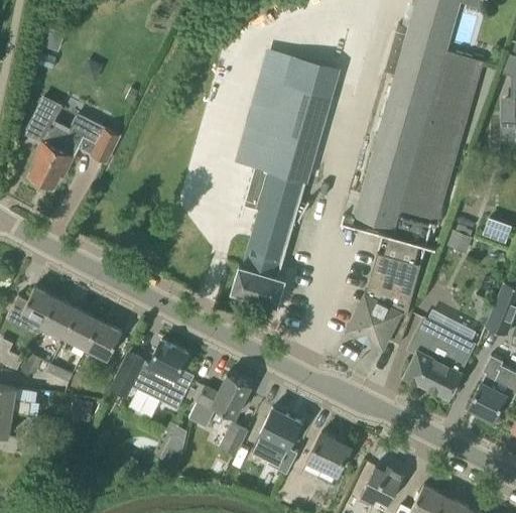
[(436,226),(484,62),(482,62),(484,56),(475,54),(474,59),(445,51),(460,0),(417,0),(409,29),(398,26),(384,73),(396,77),(376,144),(359,207),(355,218),(393,229),(394,229),(398,216),(430,225),(436,226)]
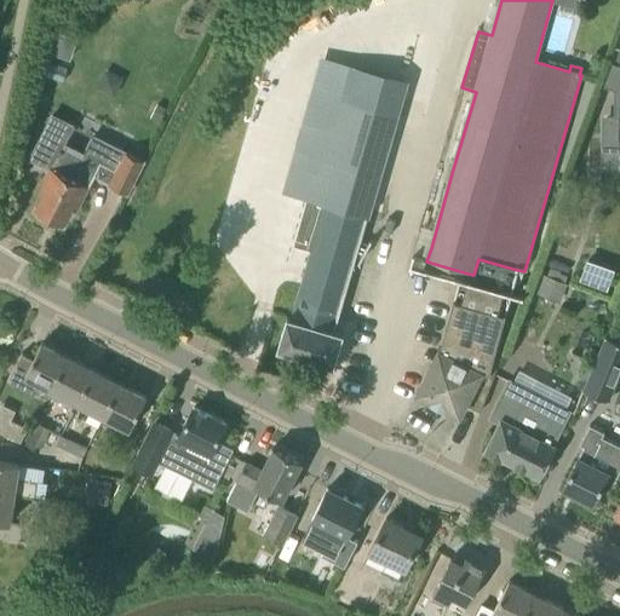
[(78,40),(56,34),(50,55),(70,62),(78,40)]
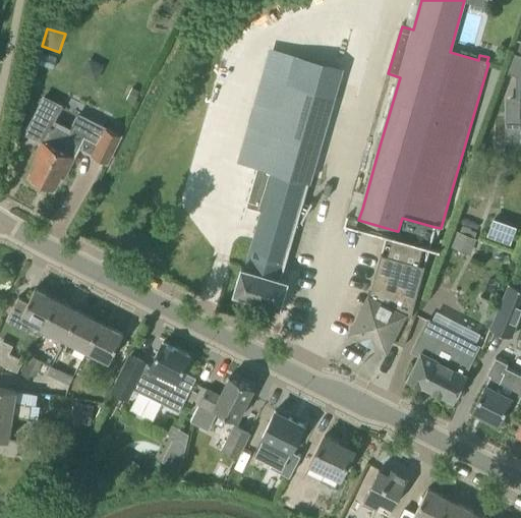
[(520,43),(517,42),(512,55),(520,57),(520,43)]
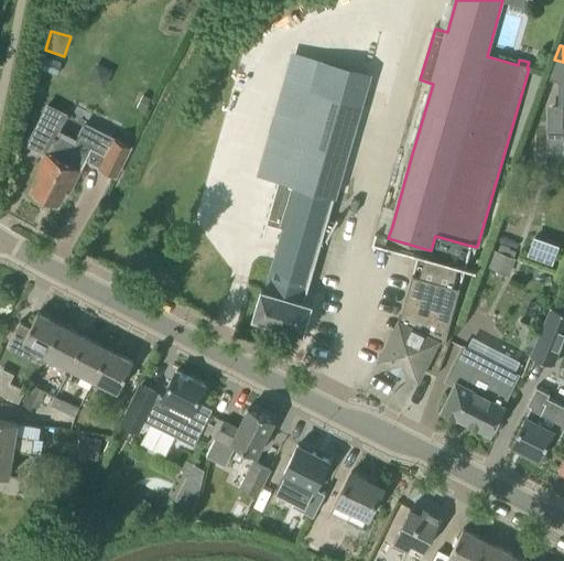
[(563,155),(563,62),(554,60),(548,81),(563,85),(563,109),(553,109),(553,126),(563,126),(563,157),(563,155)]
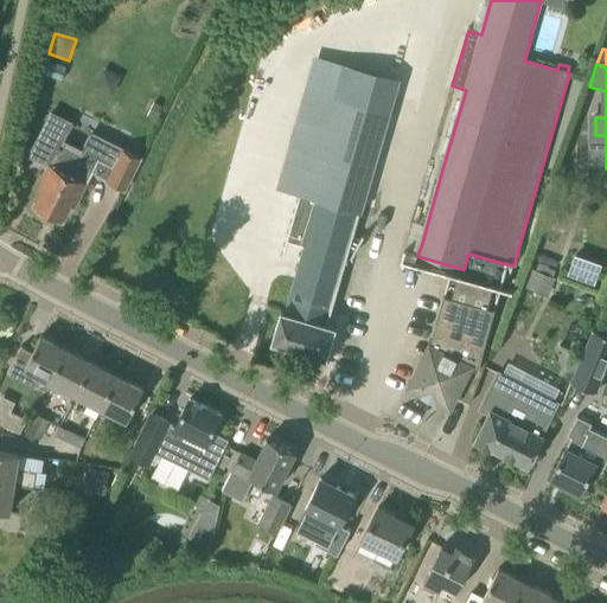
[(390,108),(364,96),(331,91),(326,104),(306,85),(275,186),(301,197),(295,217),(288,242),(305,248),(286,314),(282,313),(273,344),(327,360),(337,328),(326,326),(355,225),(358,212),(385,121),(390,108)]
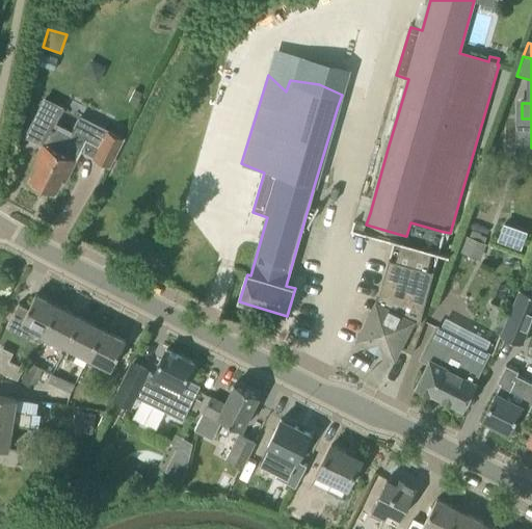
[(134,93),(129,103),(139,108),(144,97),(134,93)]
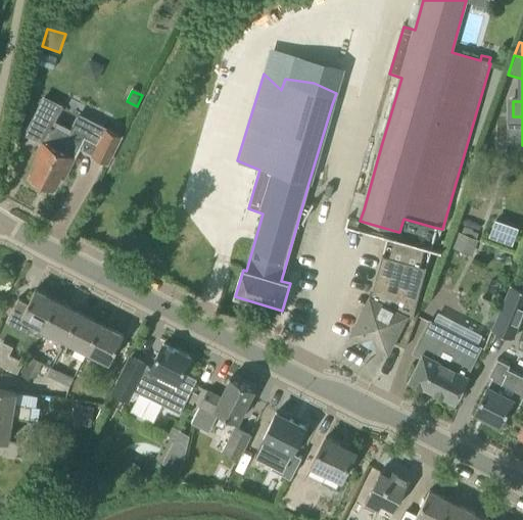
[(44,97),(26,134),(43,143),(33,163),(36,164),(30,179),(33,181),(33,185),(40,188),(42,186),(54,191),(61,178),(64,179),(80,148),(93,154),(91,157),(108,167),(123,139),(105,130),(102,137),(78,124),(73,133),(53,124),(61,106),(44,97)]
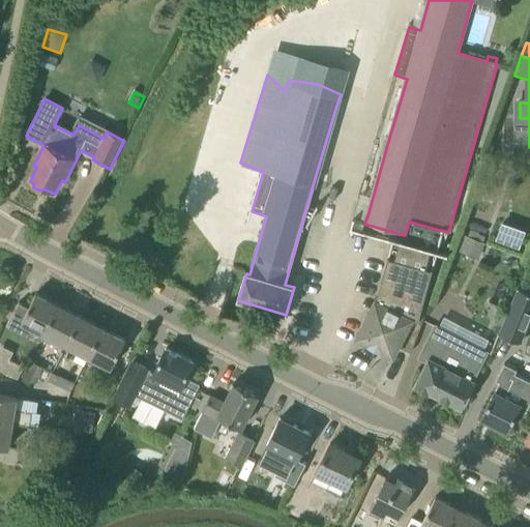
[(421,311),(442,231),(409,222),(405,235),(404,235),(384,304),(383,303),(363,342),(369,344),(369,345),(380,351),(381,350),(393,356),(399,348),(411,354),(427,313),(421,311)]
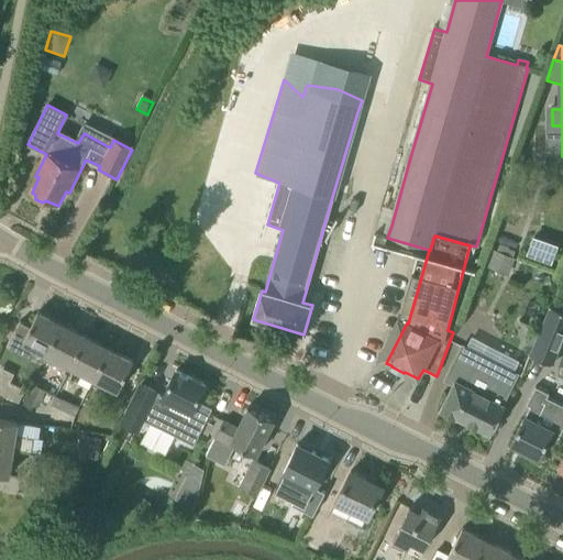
[(559,246),(533,238),(527,257),(552,266),(559,246)]
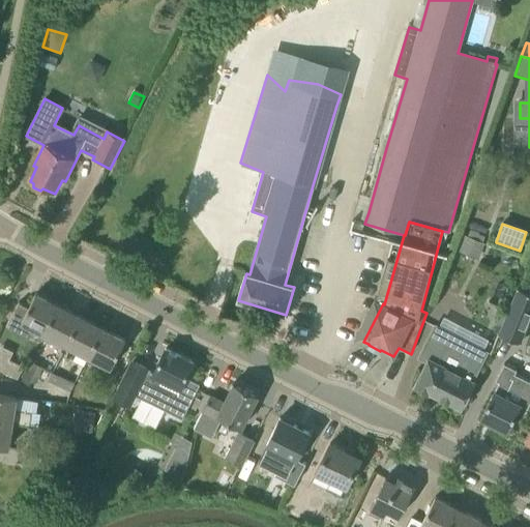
[(484,245),(482,244),(468,239),(470,233),(464,231),(455,253),(479,261),(484,245)]
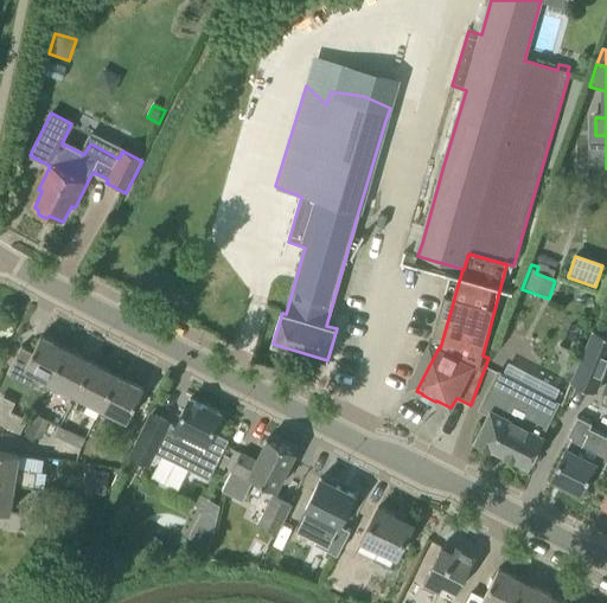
[(606,341),(593,334),(569,383),(595,396),(606,370),(606,341)]
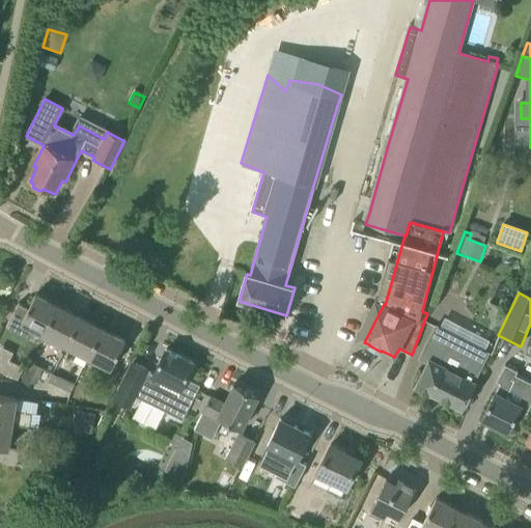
[(59,307),(36,296),(29,310),(19,305),(7,328),(30,340),(35,331),(45,336),(59,307)]
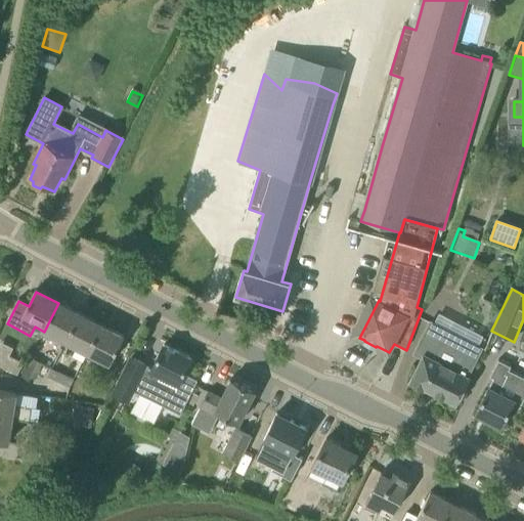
[(66,343),(80,314),(58,303),(44,332),(66,343)]
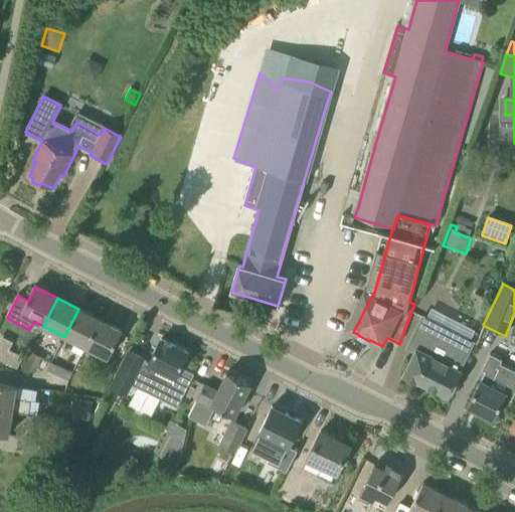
[(87,348),(100,320),(78,309),(64,337),(87,348)]
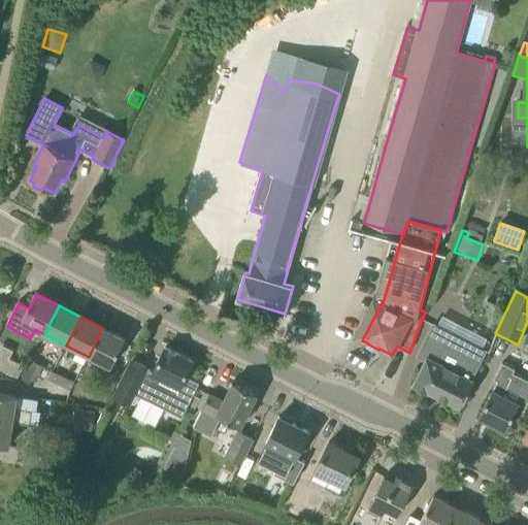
[(470,381),(485,353),(437,328),(434,326),(419,357),(426,361),(413,386),(428,393),(428,392),(459,408),(472,382),(470,381)]
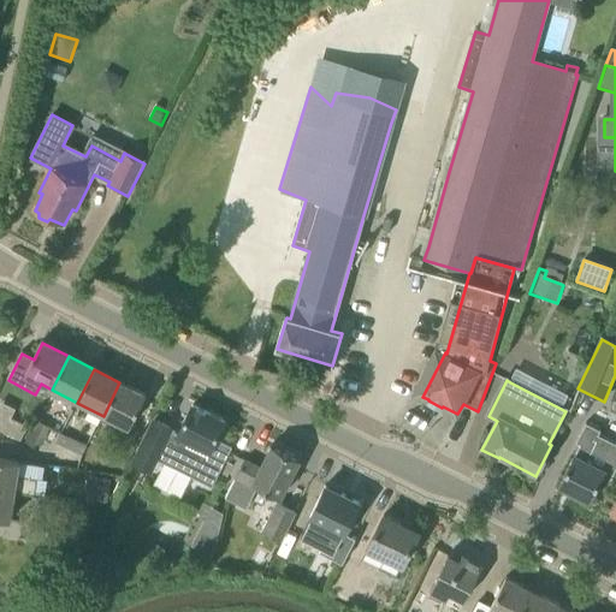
[(130,429),(146,396),(119,382),(104,416),(130,429)]
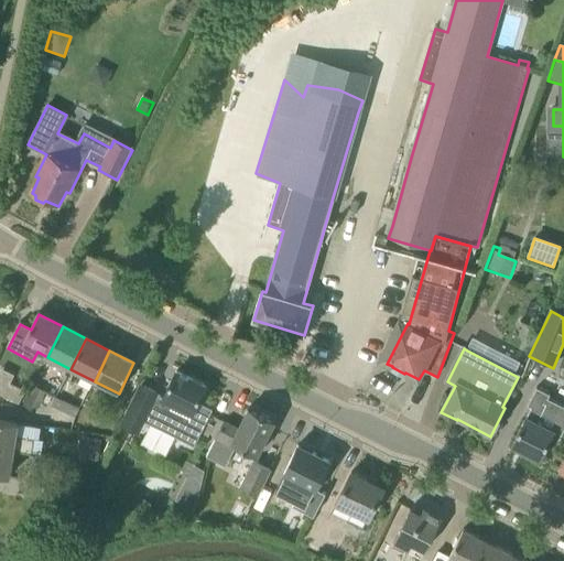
[(122,424),(138,433),(144,419),(196,444),(213,411),(198,403),(206,388),(176,373),(163,399),(156,396),(158,395),(141,387),(136,397),(122,424)]
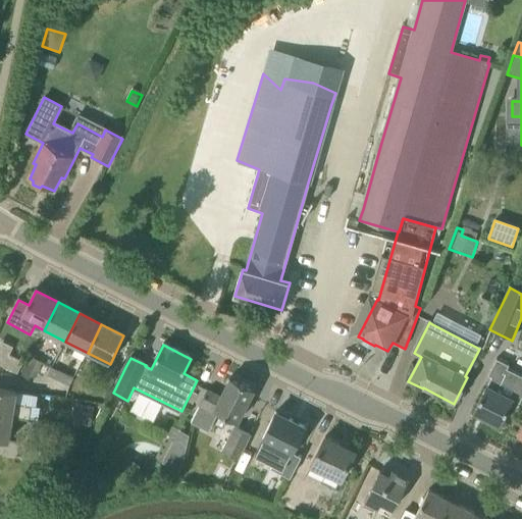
[(9,357),(4,368),(17,375),(22,363),(9,357)]
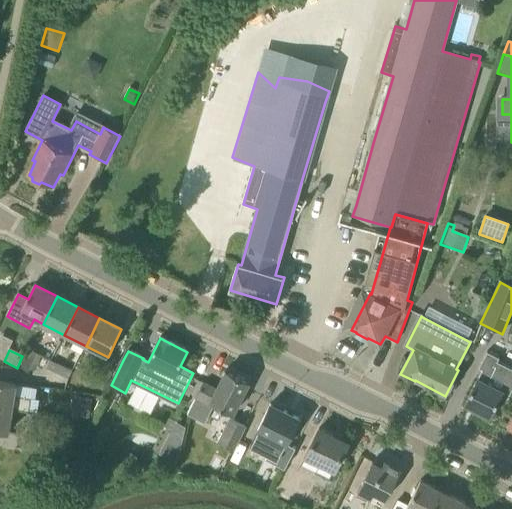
[(465,406),(490,418),(503,393),(511,397),(511,394),(511,372),(496,365),(498,361),(486,355),(478,370),(482,371),(465,406)]
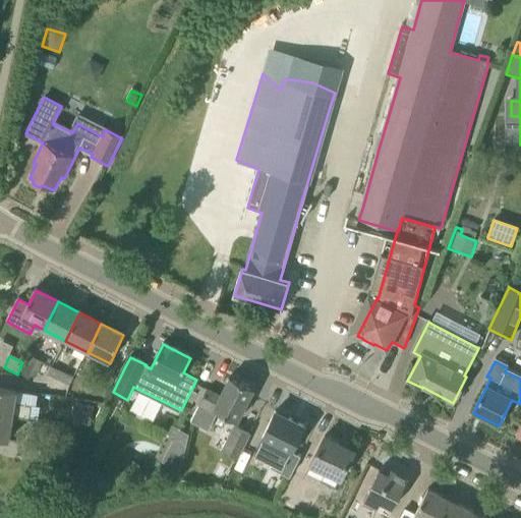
[(198,408),(212,415),(216,417),(219,412),(238,422),(254,390),(230,378),(221,397),(208,391),(198,408)]
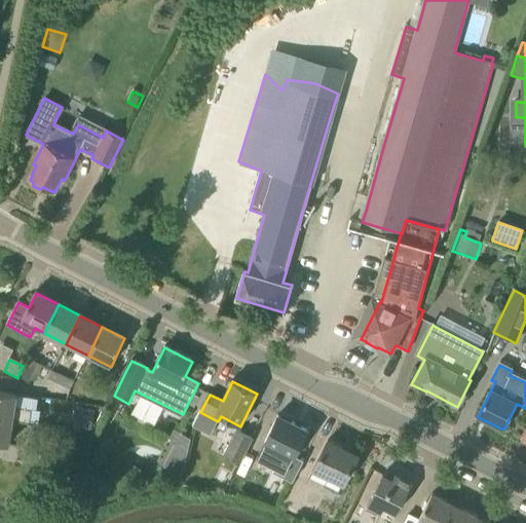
[(30,423),(32,410),(14,407),(16,396),(0,393),(0,418),(12,421),(30,423)]
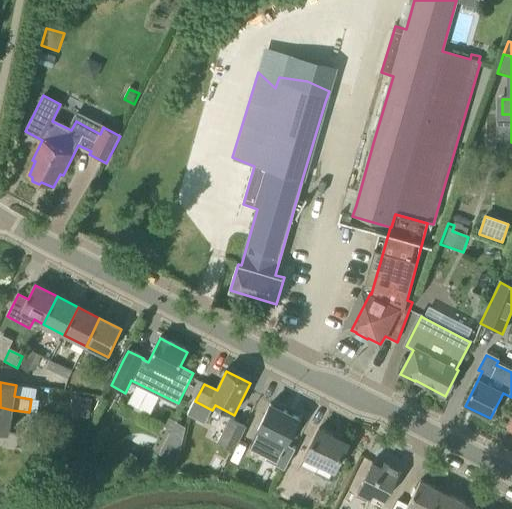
[(92,401),(73,398),(70,417),(89,420),(92,401)]
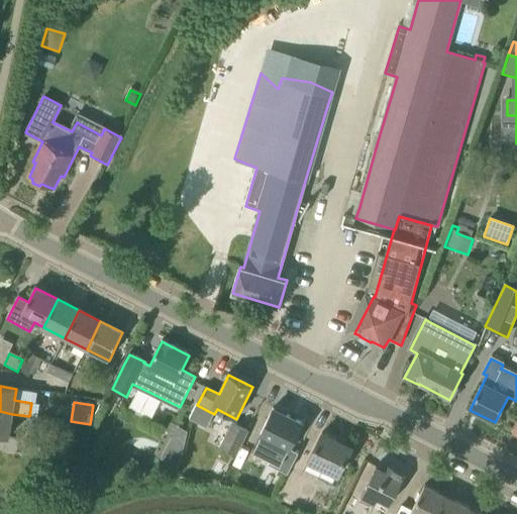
[(279,444),(274,454),(284,459),(289,448),(289,449),(302,424),(274,409),(261,434),(279,444)]
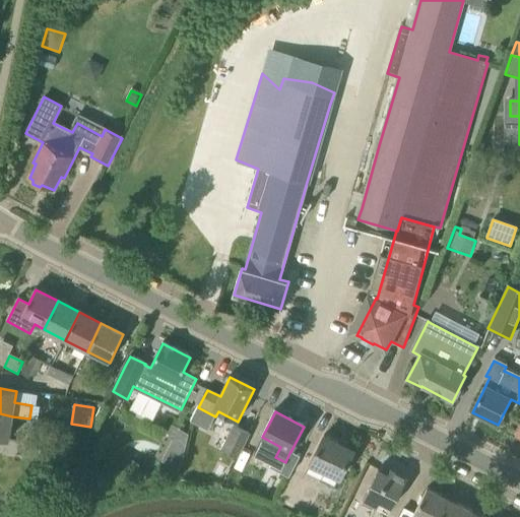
[(0,439),(9,441),(12,416),(0,413),(0,439)]
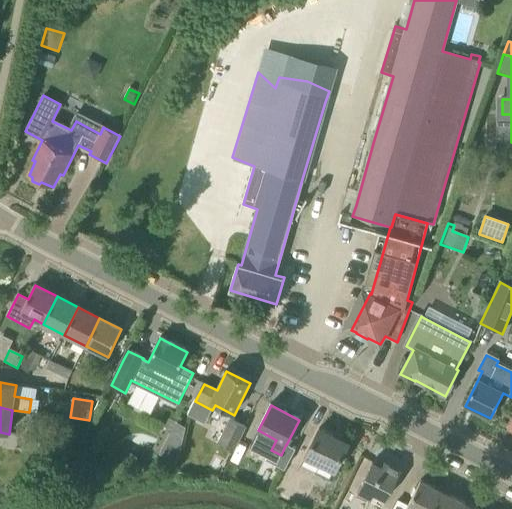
[(233,450),(245,427),(232,420),(227,430),(218,425),(211,439),(233,450)]
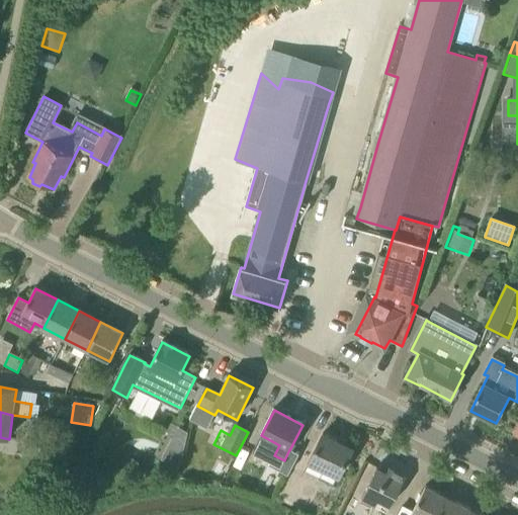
[(184,449),(188,433),(178,427),(170,442),(184,449)]
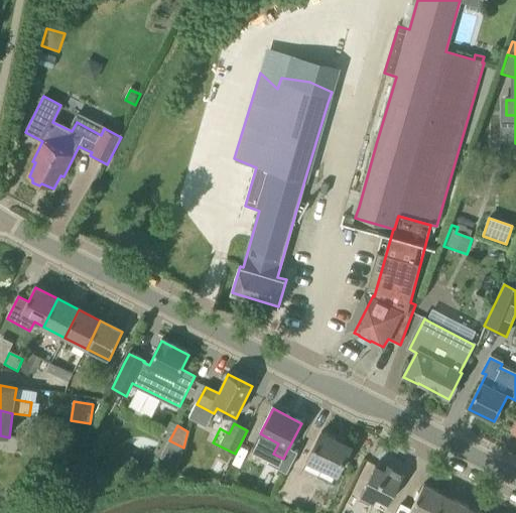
[(338,475),(351,449),(321,433),(308,460),(338,475)]
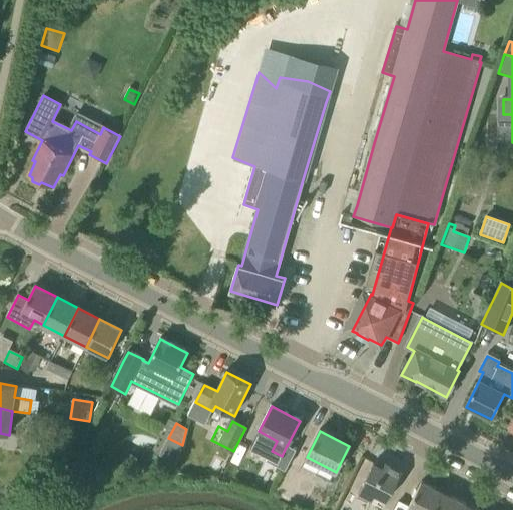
[(402,472),(385,464),(383,468),(373,464),(359,493),(373,500),(375,495),(387,501),(402,472)]
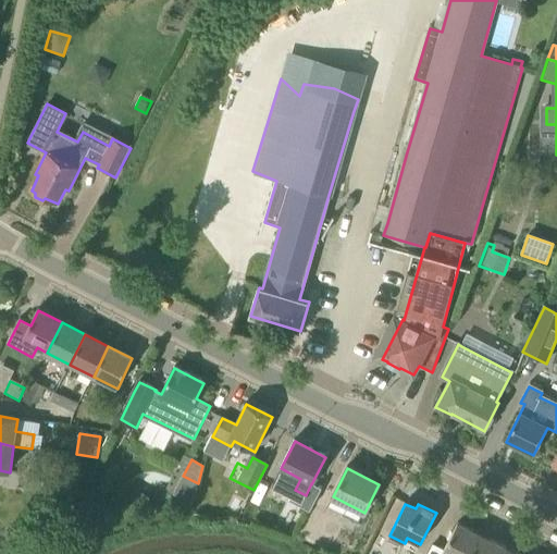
[(472,553),(482,537),(457,524),(443,553),(472,553)]
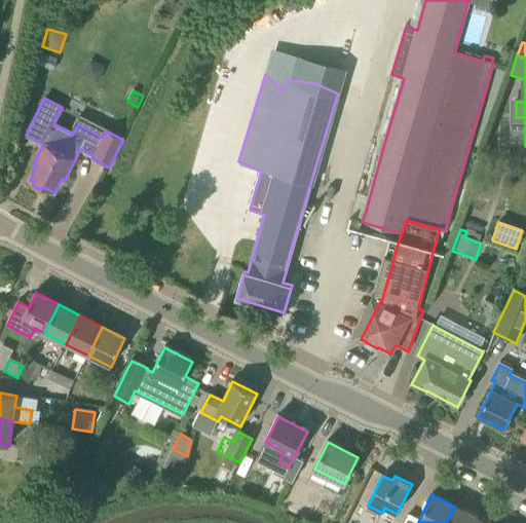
[(455,507),(446,522),(474,522),(477,518),(455,507)]
